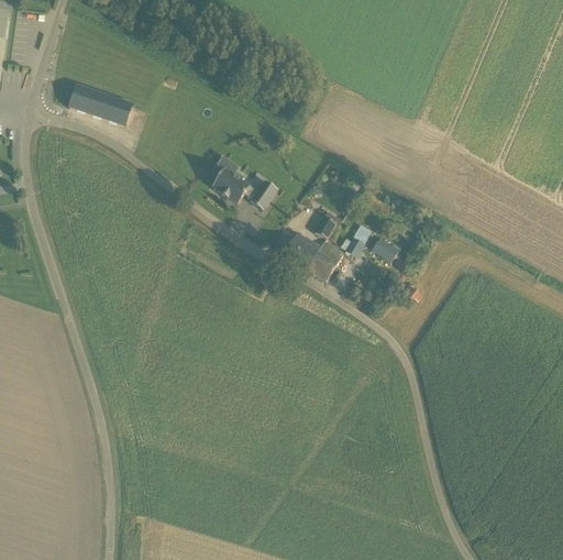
[(132,103),(87,89),(76,85),(68,106),(124,125),(132,103)]
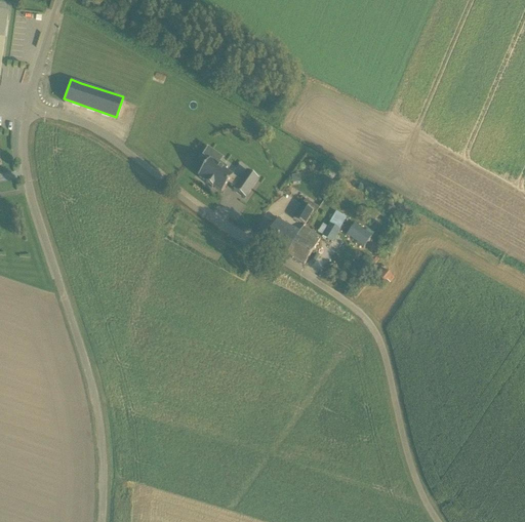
[(239,202),(253,184),(242,175),(233,187),(227,182),(227,181),(204,163),(192,179),(200,186),(199,187),(206,192),(206,191),(214,197),(221,188),(229,193),(228,194),(239,202)]
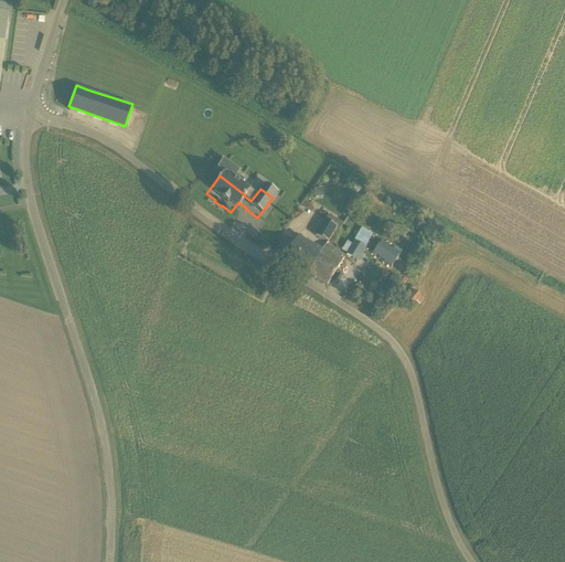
[(328,240),(338,223),(341,225),(344,220),(329,211),(326,216),(324,215),(315,232),(328,240)]
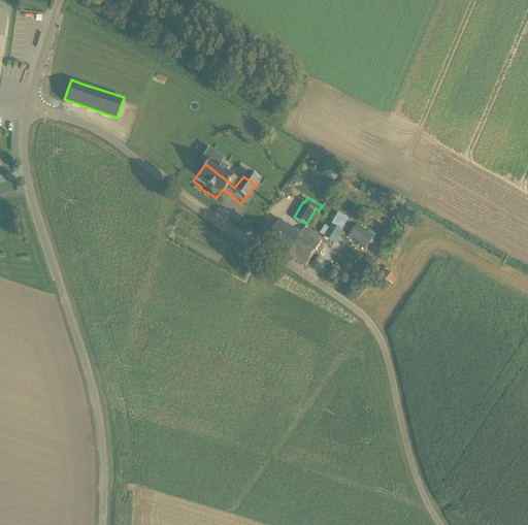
[(373,223),(381,215),(377,211),(372,207),(365,217),(373,223)]
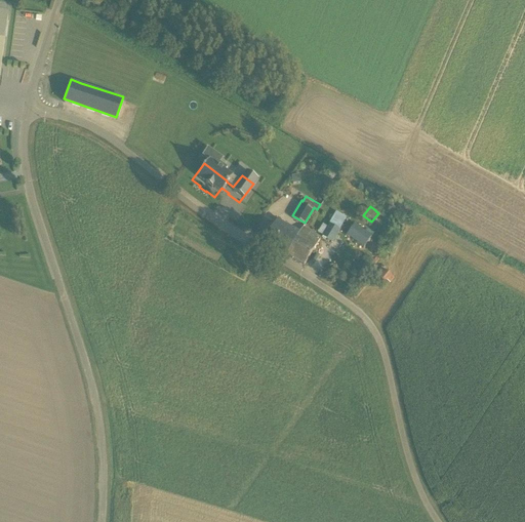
[(287,252),(300,230),(277,216),(264,238),(287,252)]
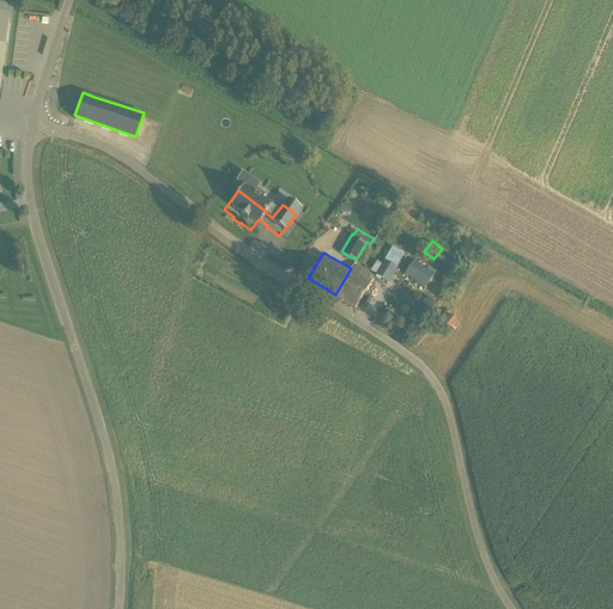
[(425,285),(437,269),(430,263),(428,267),(414,257),(405,270),(425,285)]
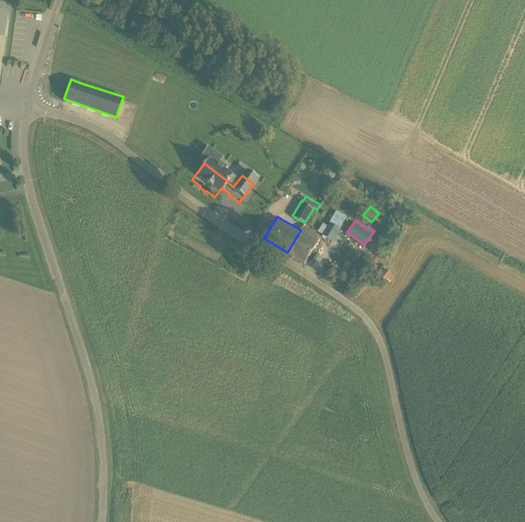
[(339,228),(329,222),(322,234),(332,240),(339,228)]
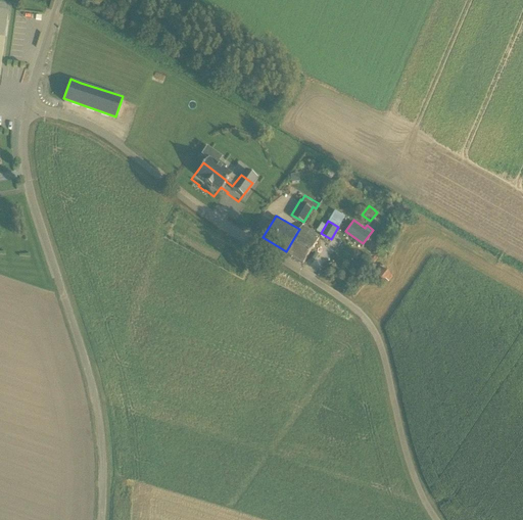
[(302,262),(317,239),(299,229),(286,251),(302,262)]
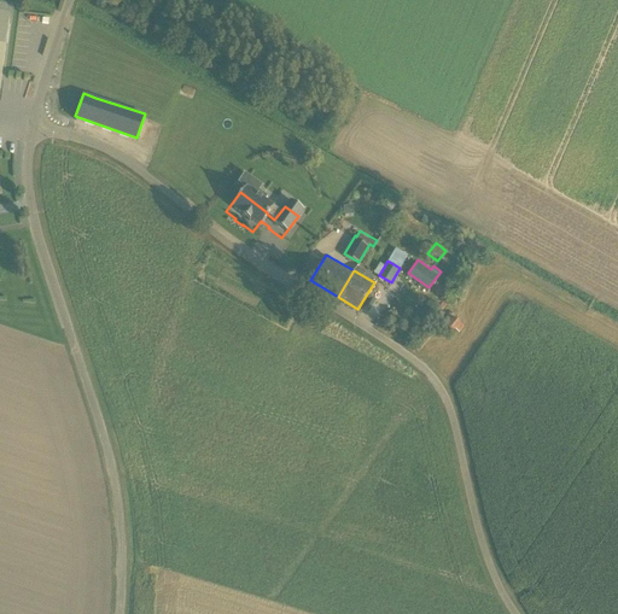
[(449,310),(439,322),(450,332),(455,326),(460,320),(449,310)]
